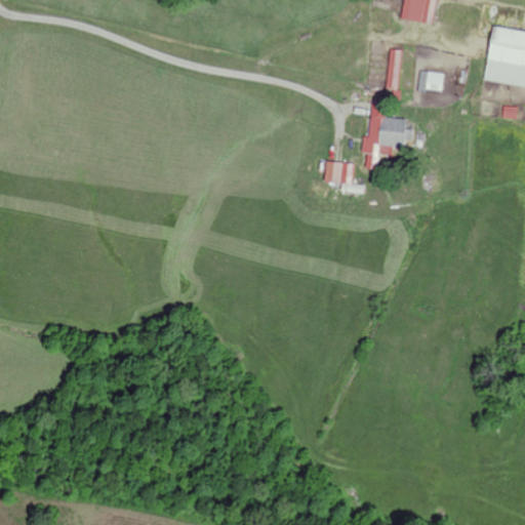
[(404,0),(401,17),(432,24),(436,0),(404,0)]
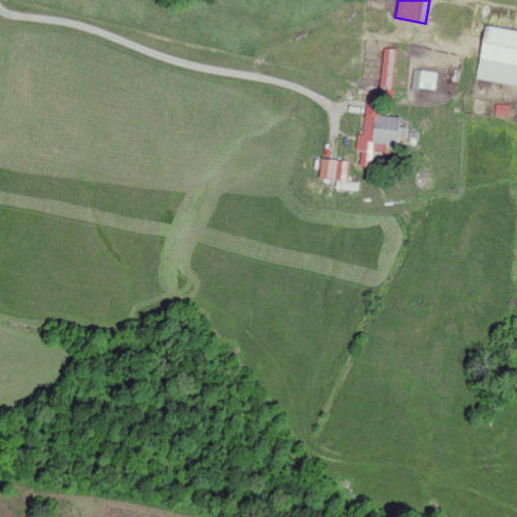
[(477,79),(516,85),(516,29),(485,25),(477,79)]
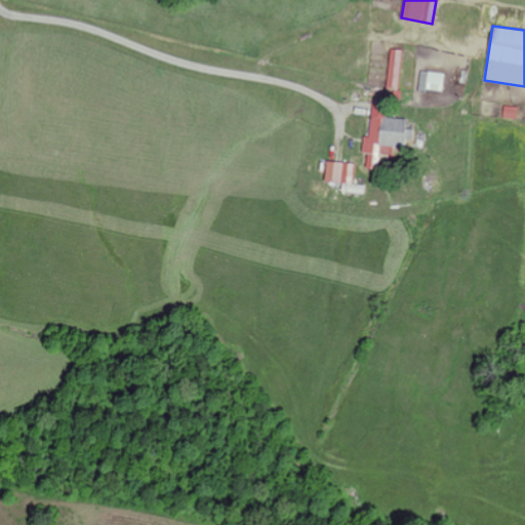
[(402,49),(390,48),(386,87),(394,88),(393,99),(397,99),(402,49)]
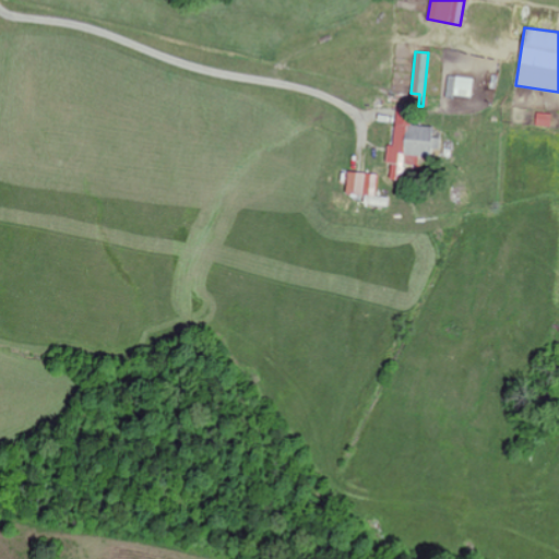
[(471,97),(473,78),(448,74),(445,95),(471,97)]
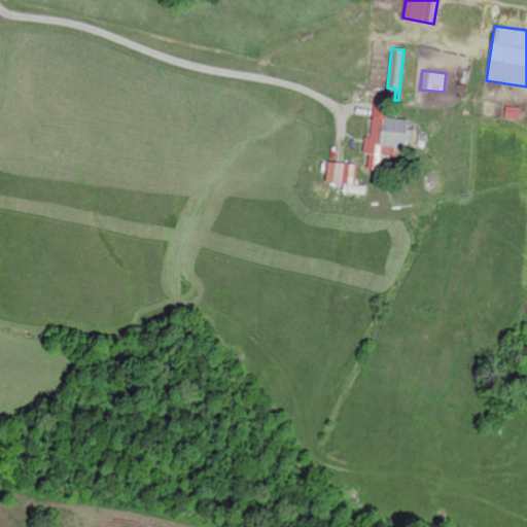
[(365,185),(353,184),(356,165),(327,161),(324,181),(343,183),(342,191),(364,195),(365,185)]
